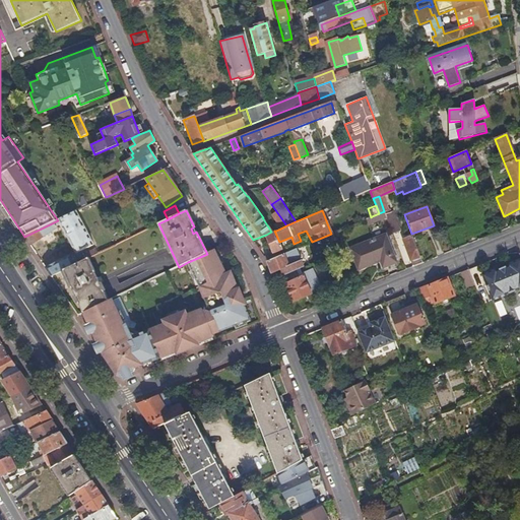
[(58,220),(24,237),(30,246),(58,228),(57,225),(61,223),(75,253),(92,245),(77,211),(58,220)]
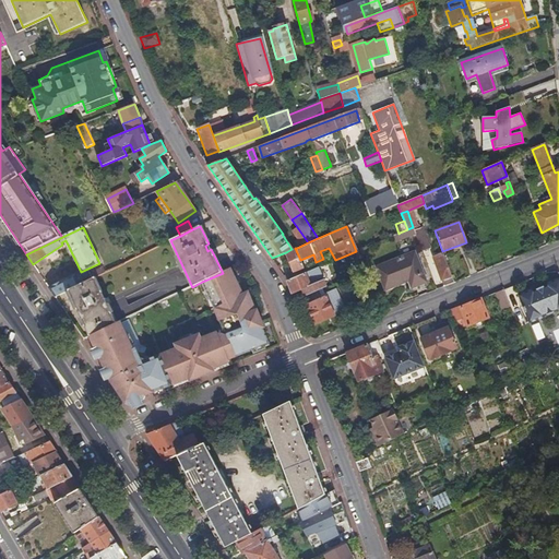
[(294,242),(297,248),(308,242),(297,227),(292,230),(298,240),(294,242)]
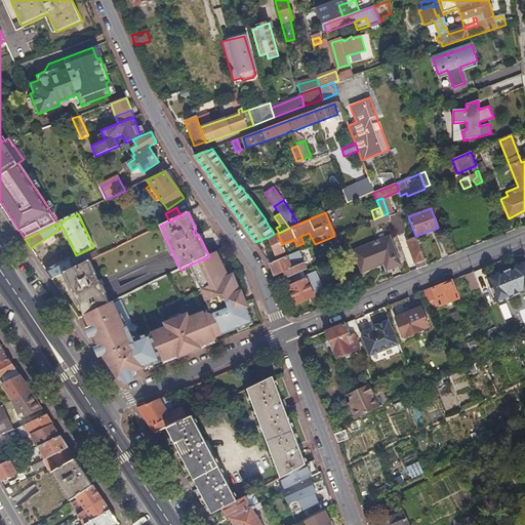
[(375,218),(377,224),(390,218),(389,215),(388,213),(382,215),(375,218)]
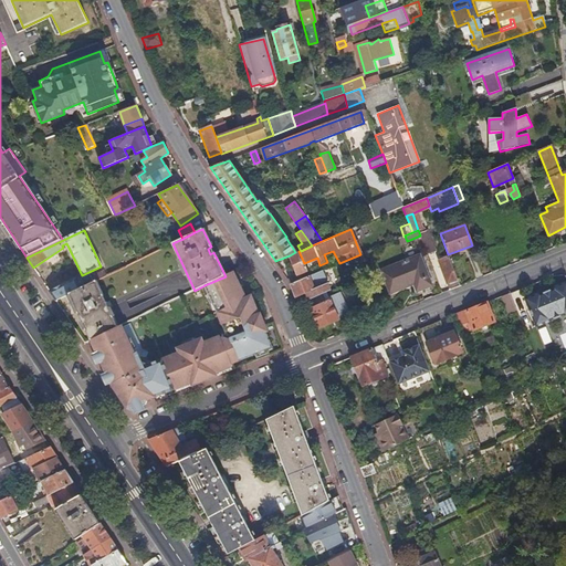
[(427,230),(419,232),(420,236),(427,254),(436,251),(427,230)]
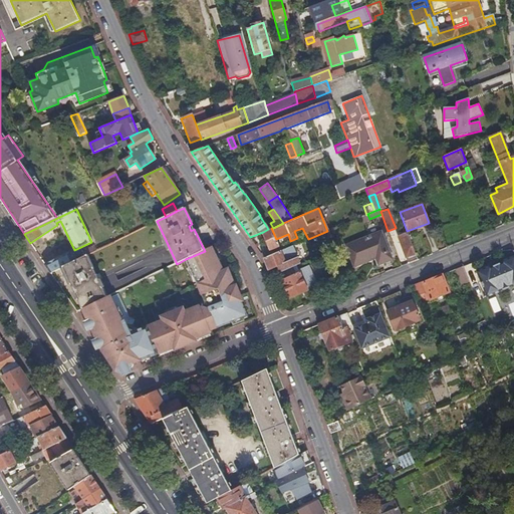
[(271,228),(268,229),(263,232),(270,249),(279,246),(276,239),(271,228)]
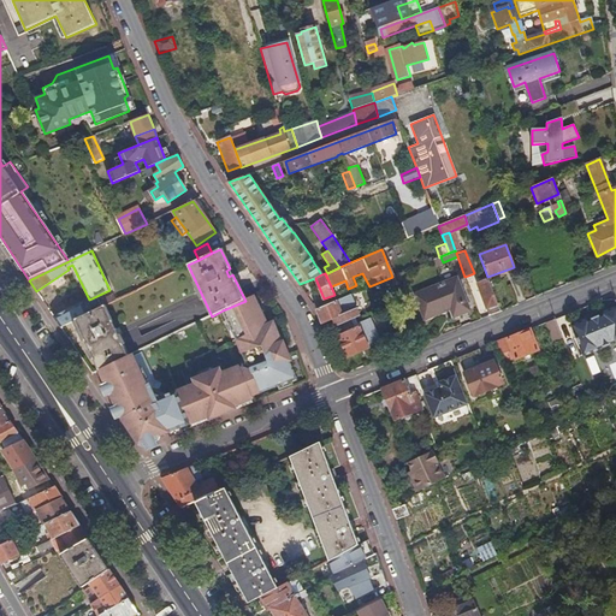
[(469,311),(456,277),(414,294),(424,319),(450,308),(454,317),(469,311)]
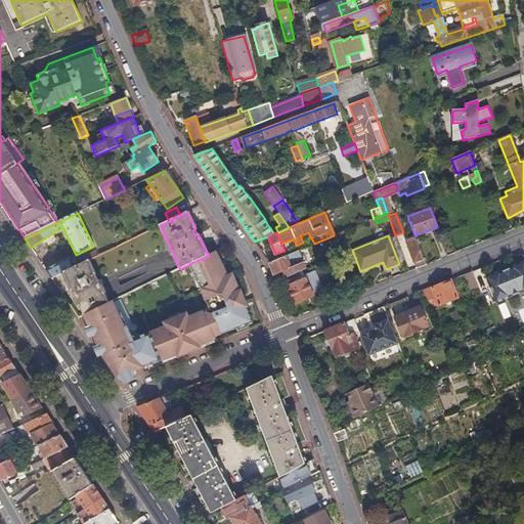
[(408,247),(413,262),(423,258),(416,237),(408,241),(410,246),(408,247)]
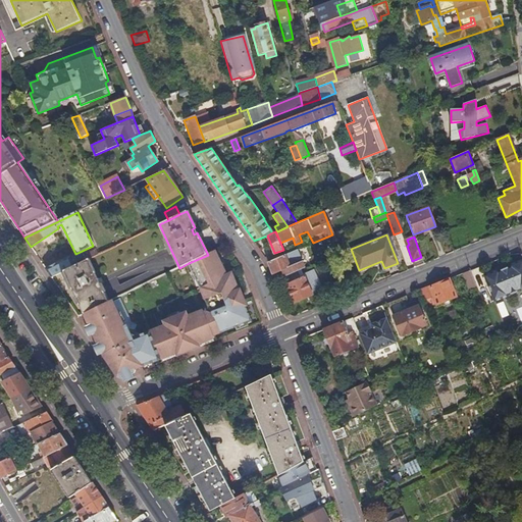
[(79,261),(81,263),(89,259),(114,246),(111,241),(82,255),(83,259),(79,261)]
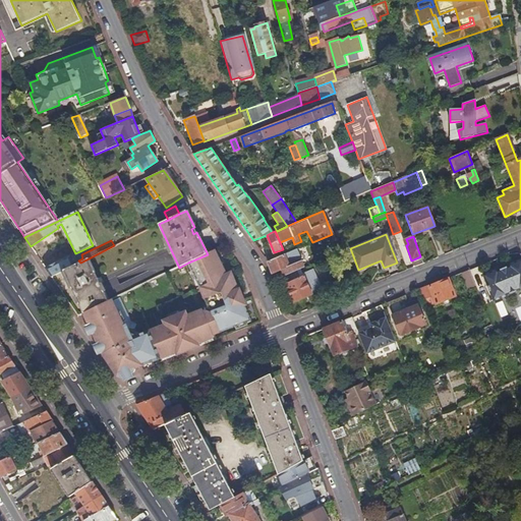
[(296,249),(268,262),(273,274),(281,270),(284,276),(300,269),(303,268),(296,249)]
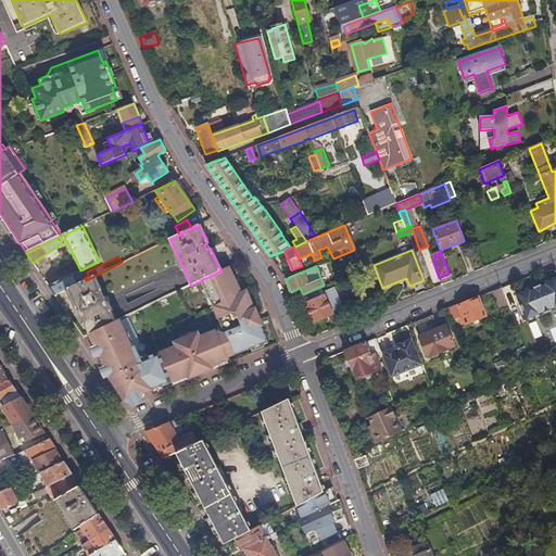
[(174,342),(176,346),(186,368),(184,370),(186,376),(188,375),(188,376),(189,377),(213,367),(213,366),(228,361),(229,359),(228,357),(240,352),(251,348),(267,341),(262,327),(263,326),(261,320),(254,323),(252,318),(258,315),(256,310),(254,310),(247,291),(241,294),(229,267),(222,272),(201,280),(222,328),(219,331),(217,332),(217,330),(201,337),(199,331),(174,342)]
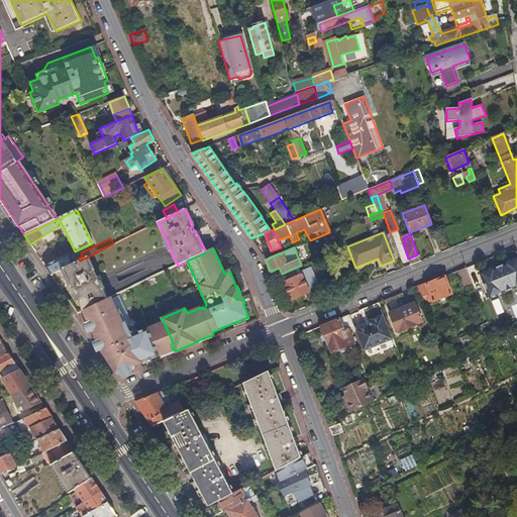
[(45,266),(50,275),(63,269),(77,262),(72,252),(68,254),(69,254),(45,266)]
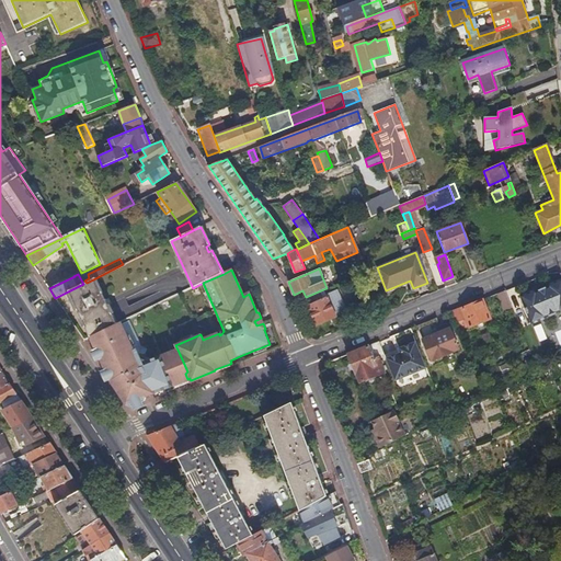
[(443,281),(446,287),(456,283),(453,276),(443,281)]
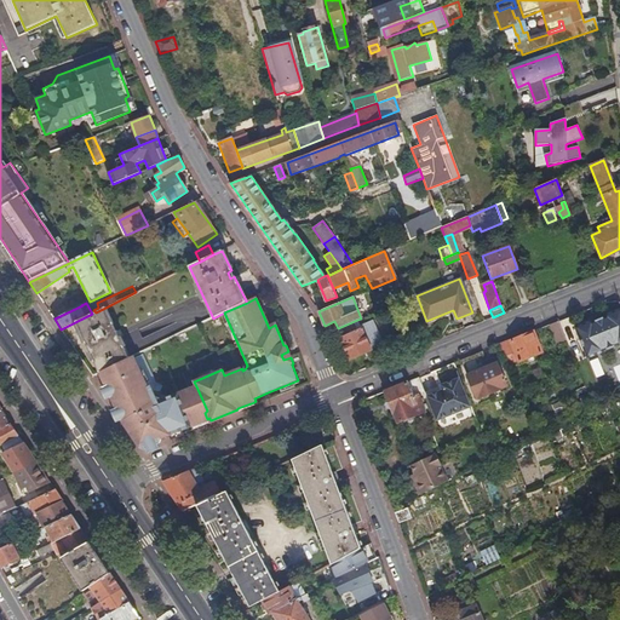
[(92,314),(75,322),(98,368),(99,372),(130,357),(115,329),(114,329),(112,325),(113,323),(105,308),(96,313),(92,314)]
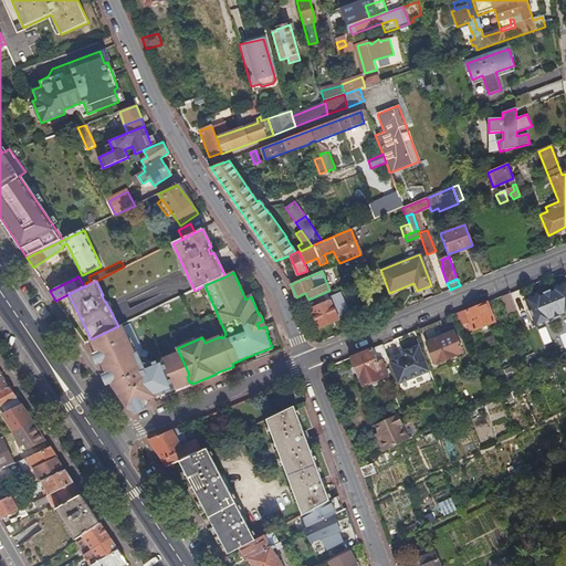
[(565,283),(554,289),(555,292),(551,291),(544,294),(542,296),(541,293),(526,300),(537,326),(552,321),(552,318),(555,318),(562,316),(564,313),(565,315),(565,314),(565,283)]
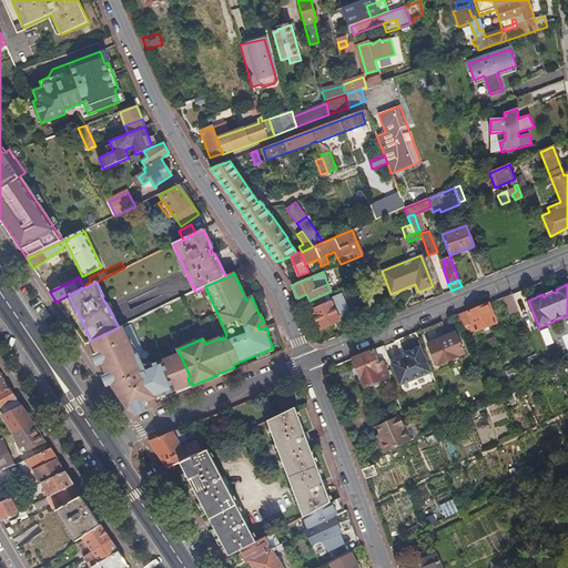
[(327,293),(310,301),(308,302),(321,330),(351,316),(342,294),(330,300),(327,293)]
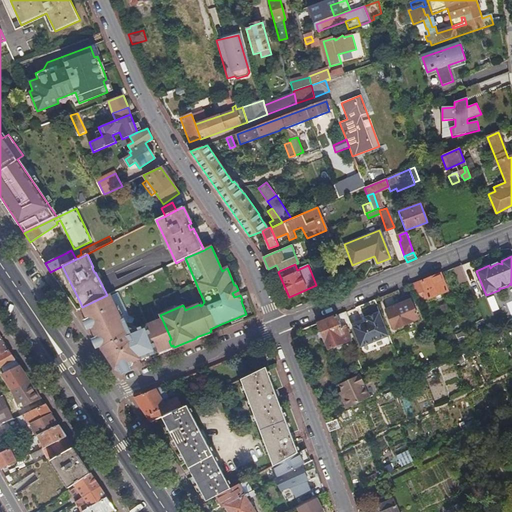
[(461,265),(454,268),(460,280),(466,278),(461,265)]
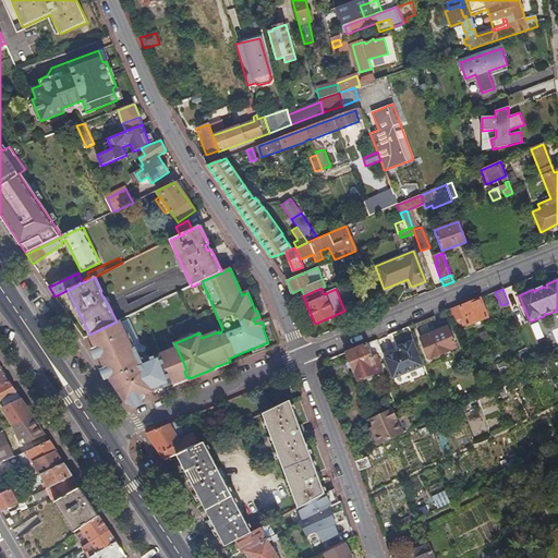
[(481,299),(449,311),(456,328),(463,325),(463,326),(466,325),(466,326),(488,317),(481,299)]
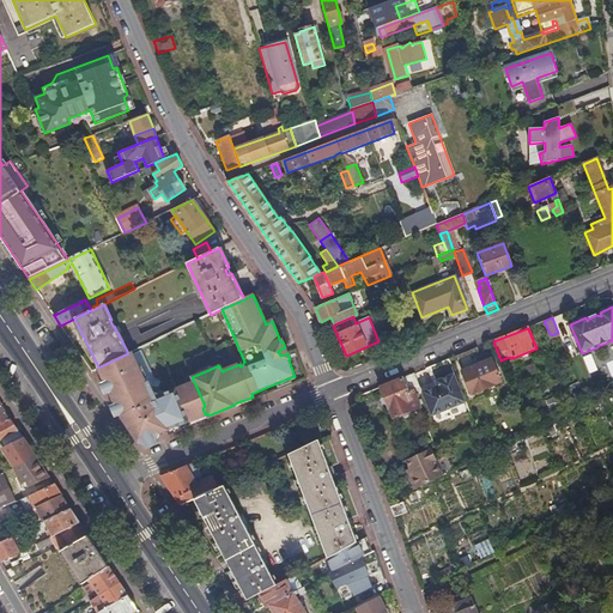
[(584,358),(590,374),(608,366),(612,378),(612,351),(612,352),(600,357),(598,352),(584,358)]
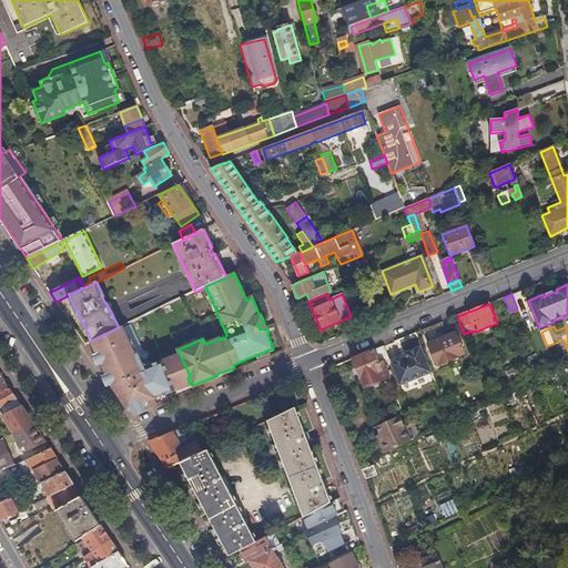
[(91,341),(111,385),(129,411),(133,413),(148,406),(149,403),(151,402),(149,397),(155,395),(156,399),(178,391),(186,387),(174,357),(150,367),(142,364),(138,353),(135,354),(123,326),(119,327),(91,341)]
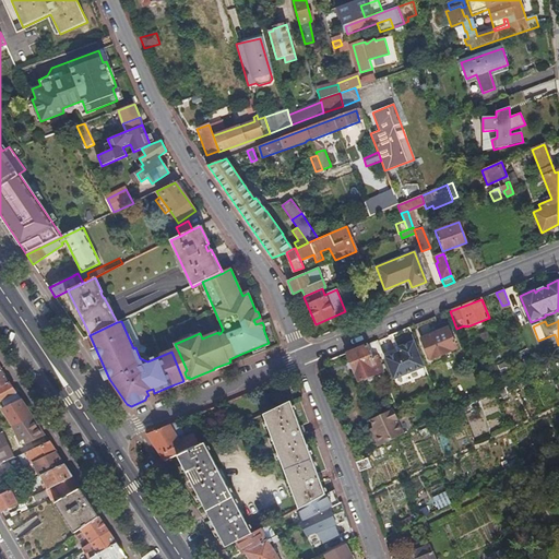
[(456,348),(449,329),(433,335),(432,334),(420,339),(430,360),(441,356),(441,355),(456,348)]
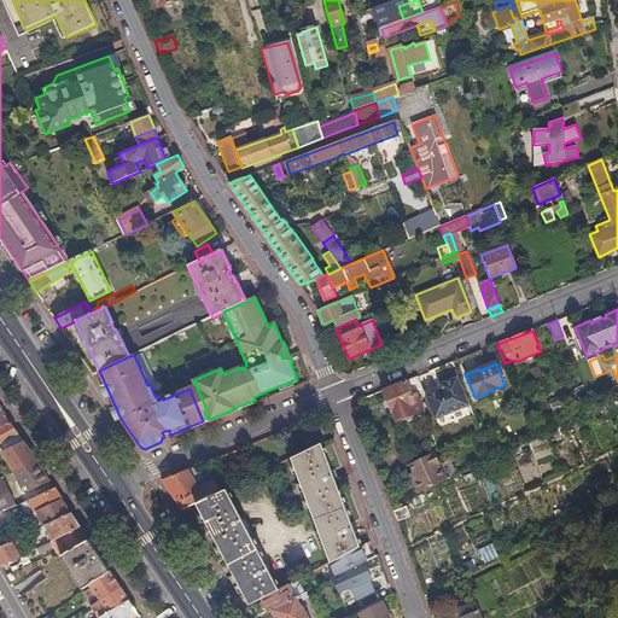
[(418,377),(407,382),(408,386),(409,386),(410,388),(409,389),(413,395),(417,394),(424,391),(418,377)]
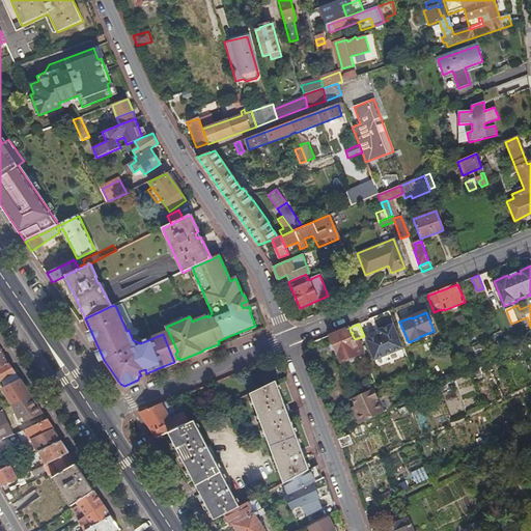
[(403,348),(394,325),(382,330),(384,333),(380,335),(366,340),(373,361),(403,348)]
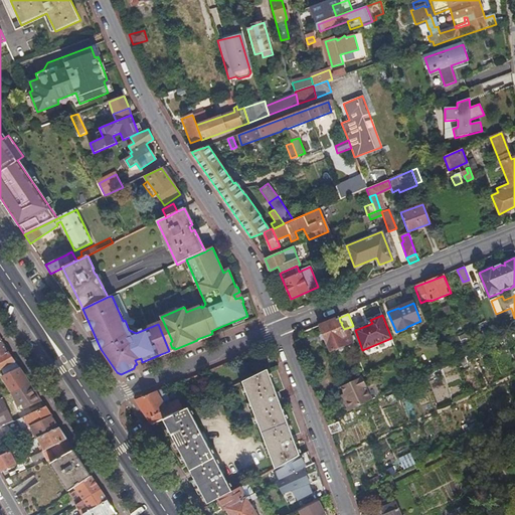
[(339,318),(320,326),(331,352),(354,343),(347,328),(344,329),(341,324),(342,323),(341,322),(340,322),(339,318)]
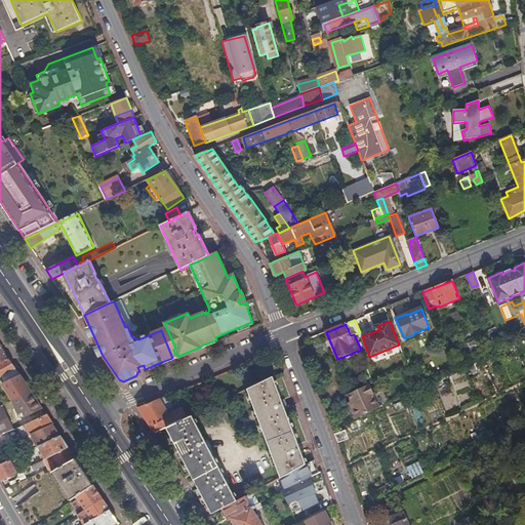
[(166,327),(161,330),(172,358),(177,355),(177,354),(175,355),(173,350),(175,348),(166,327)]
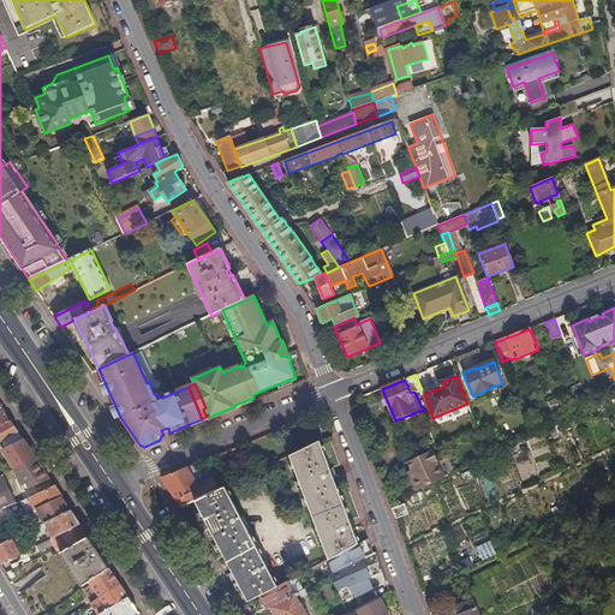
[(422,390),(424,394),(440,388),(437,383),(422,390)]
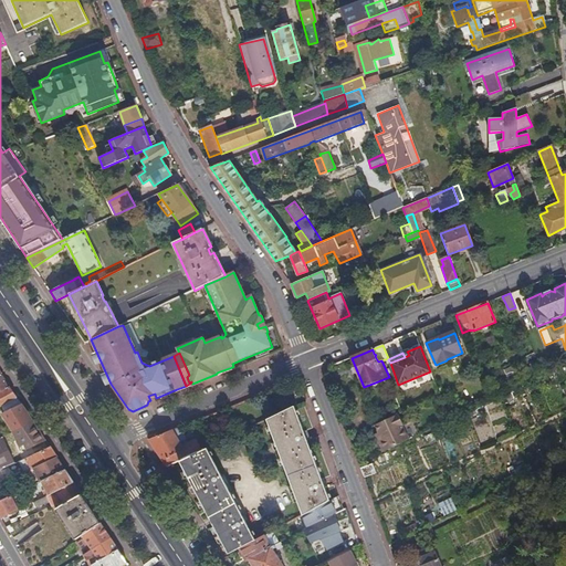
[(218,376),(233,369),(232,367),(217,373),(217,374),(218,376)]
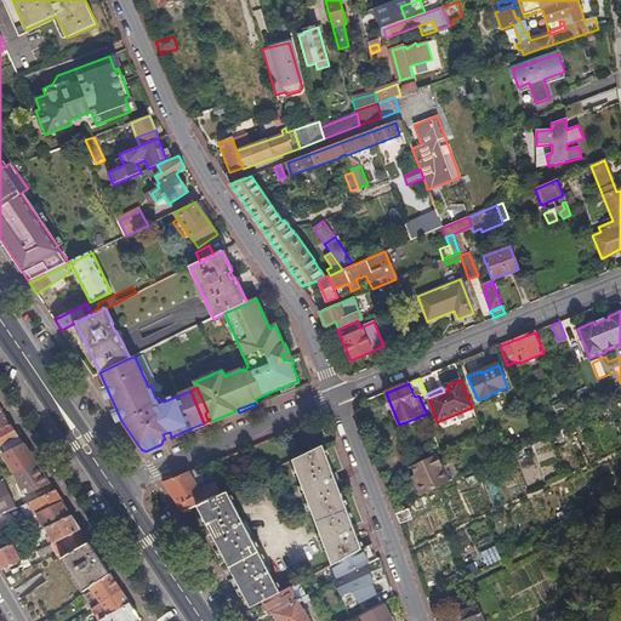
[(0,429),(11,423),(0,408),(0,429)]
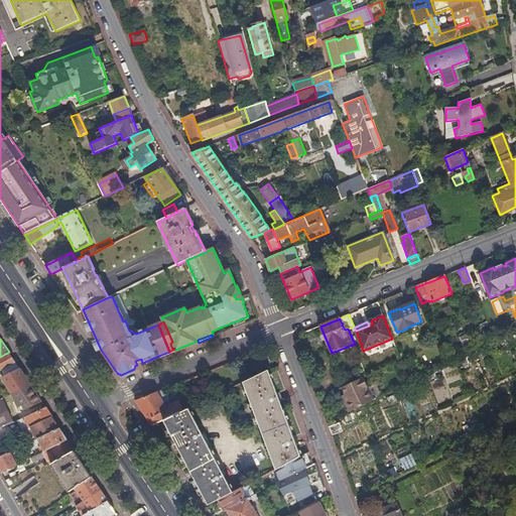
[(174,349),(169,352),(161,355),(162,358),(176,352),(175,350),(174,349)]
